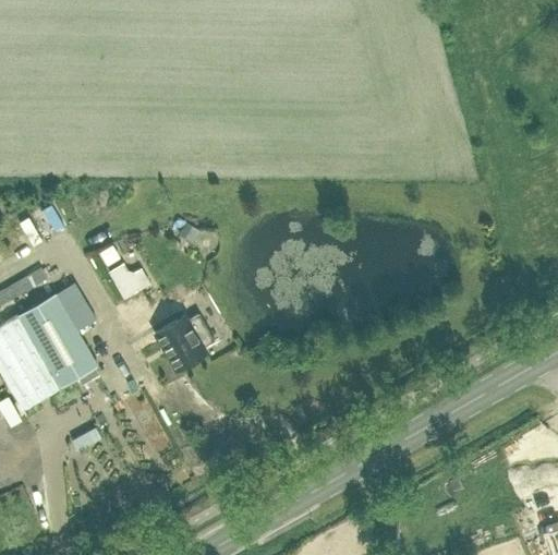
[(34,216),(20,224),(32,250),(47,242),(34,216)]
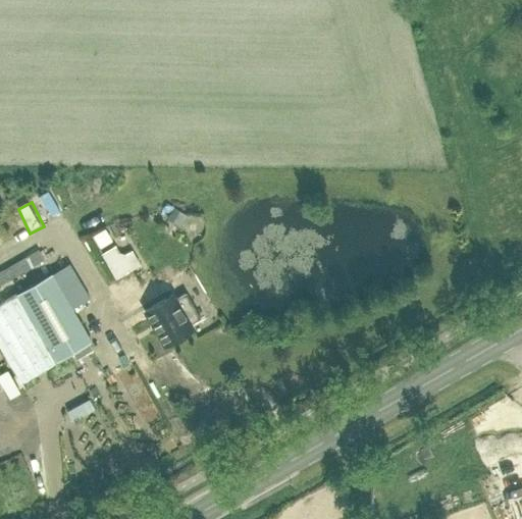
[(141,283),(155,274),(147,261),(132,270),(141,283)]
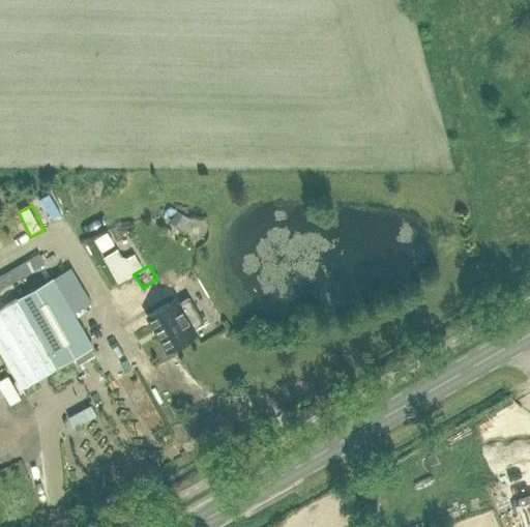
[(92,350),(52,280),(17,300),(57,370),(92,350)]
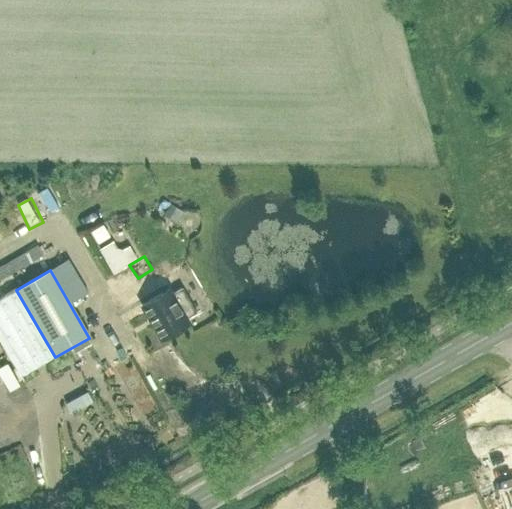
[(189,325),(186,320),(196,314),(182,289),(171,295),(169,291),(141,307),(162,341),(189,325)]
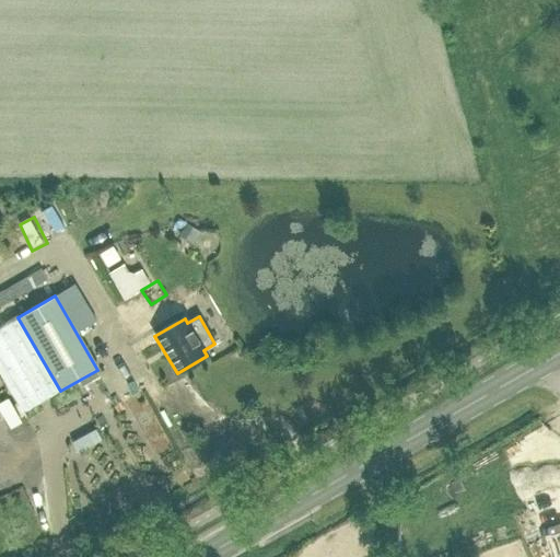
[(45,404),(54,422),(63,418),(56,399),(45,404)]
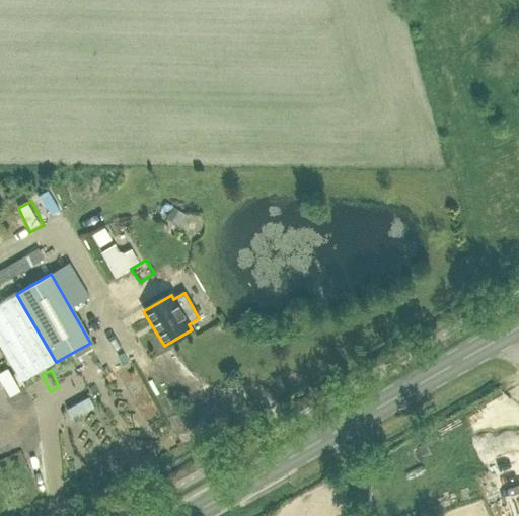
[(85,442),(107,430),(102,421),(80,433),(85,442)]
